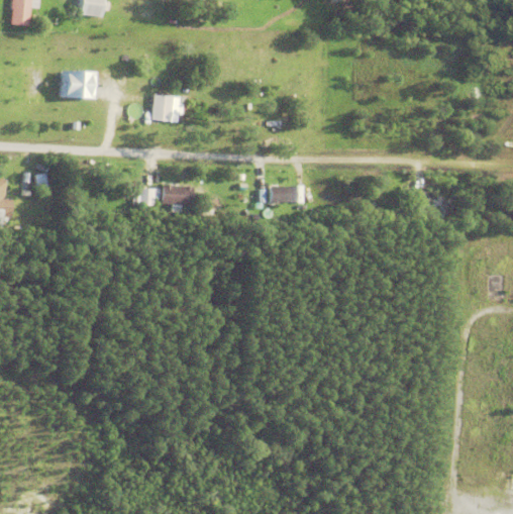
[(12,23),(14,7),(12,7),(13,0),(32,0),(30,25),(12,23)]
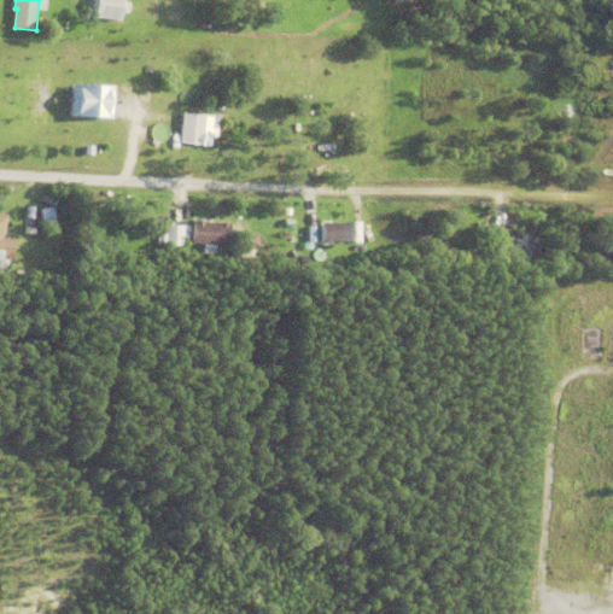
[(97,17),(99,0),(124,0),(122,21),(97,17)]
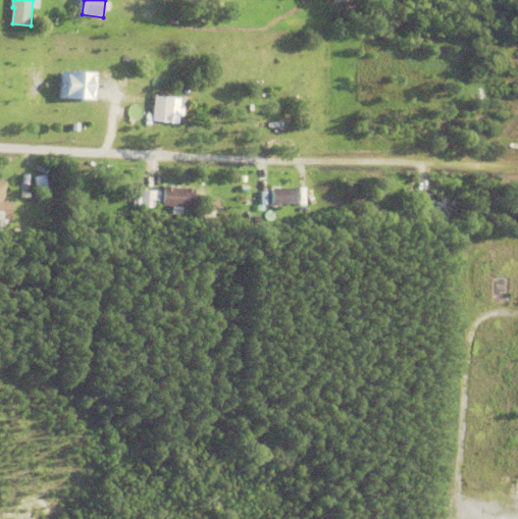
[(67,97),(68,70),(91,71),(90,98),(67,97)]
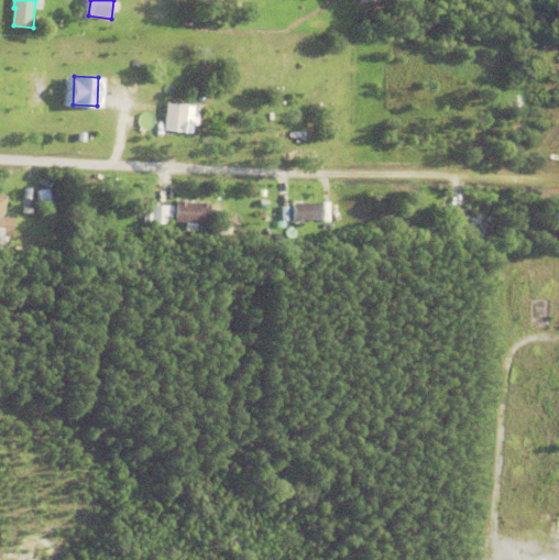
[(165,130),(168,102),(189,105),(186,132),(165,130)]
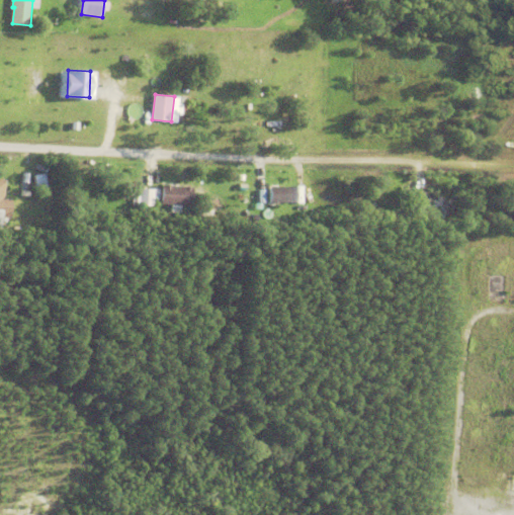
[(39,109),(39,111),(32,110),(32,108),(26,108),(27,102),(46,105),(45,110),(39,109)]
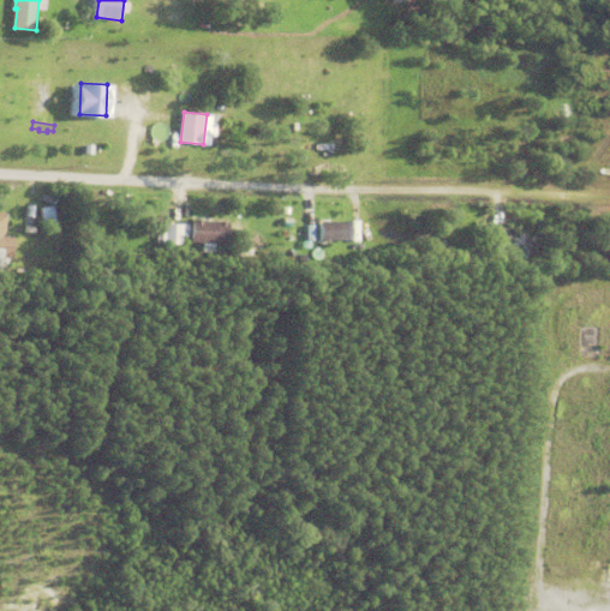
[(43,207),(52,205),(55,223),(46,225),(43,207)]
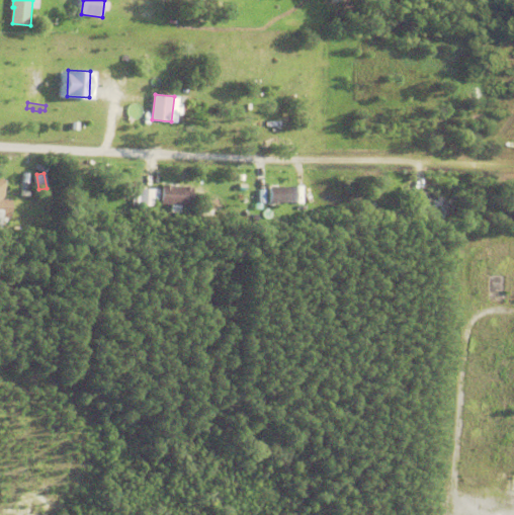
[(0,206),(0,177),(8,179),(5,207),(0,206)]
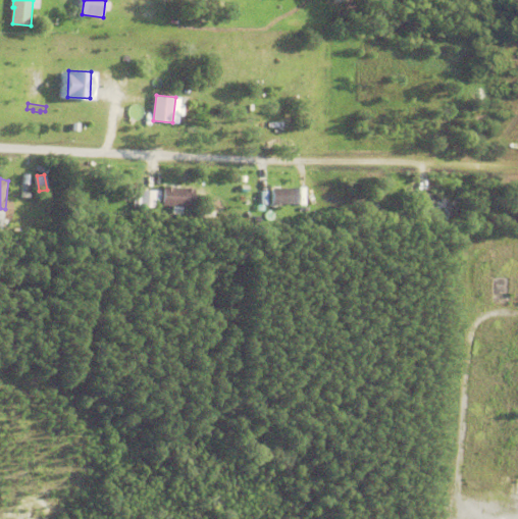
[(298,186),(266,185),(266,200),(297,201),(298,186)]
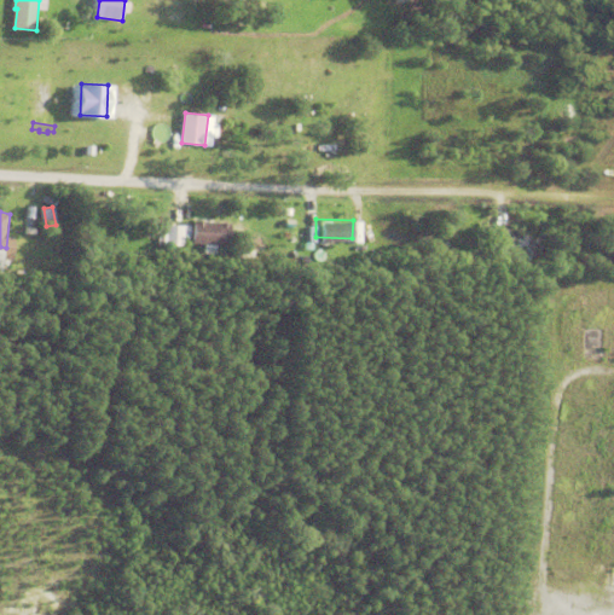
[(193,243),(195,221),(231,224),(230,245),(193,243)]
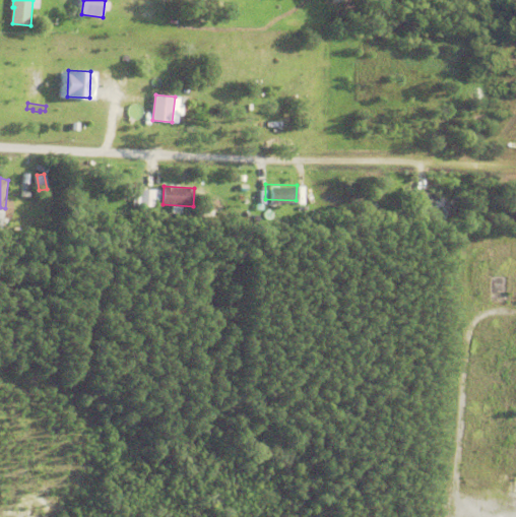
[(141,205),(141,189),(155,189),(155,206),(141,205)]
